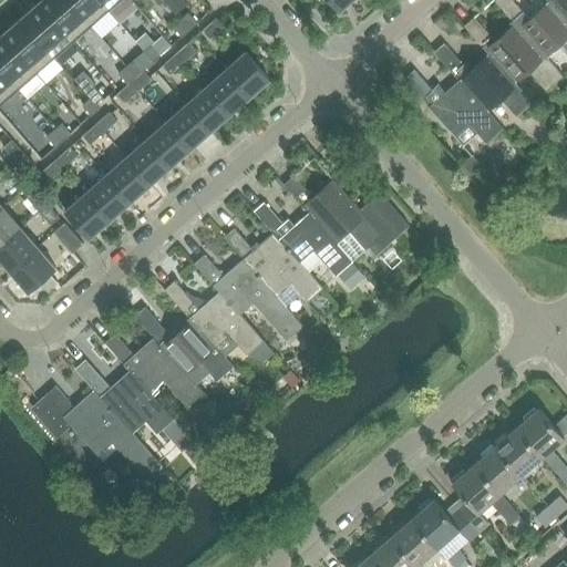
[(41,0),(38,2),(73,42),(91,27),(68,0),(41,0)]
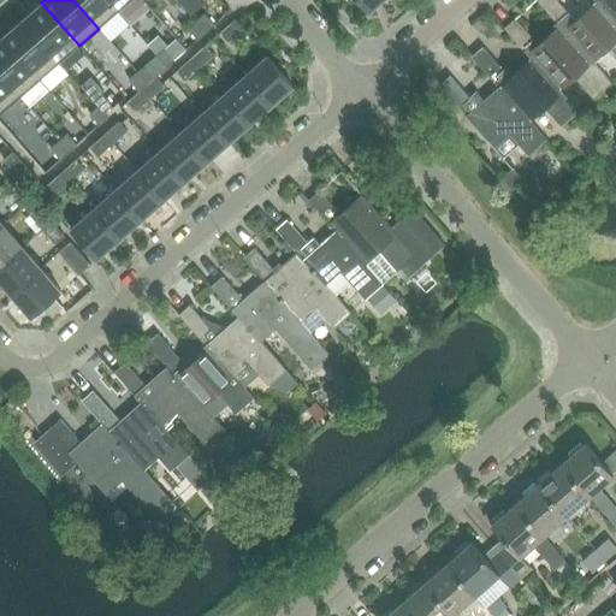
[(73,0),(99,29),(118,12),(107,0),(73,0)]
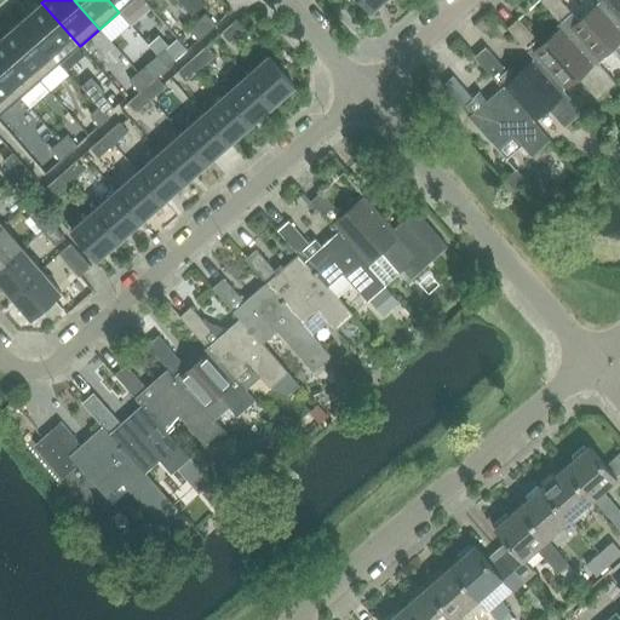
[(108,0),(119,12),(132,0),(108,0)]
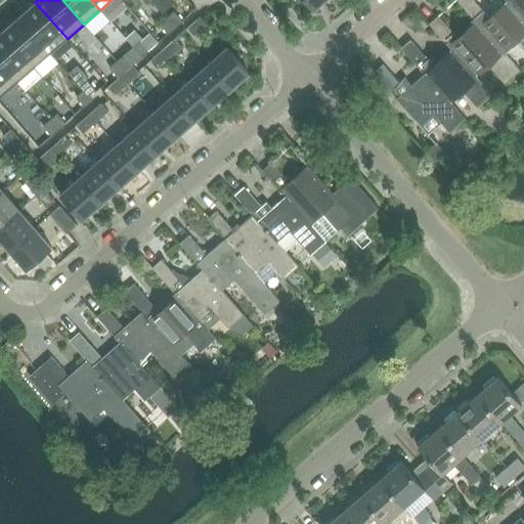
[(324,0),(305,0),(314,9),(324,0)]
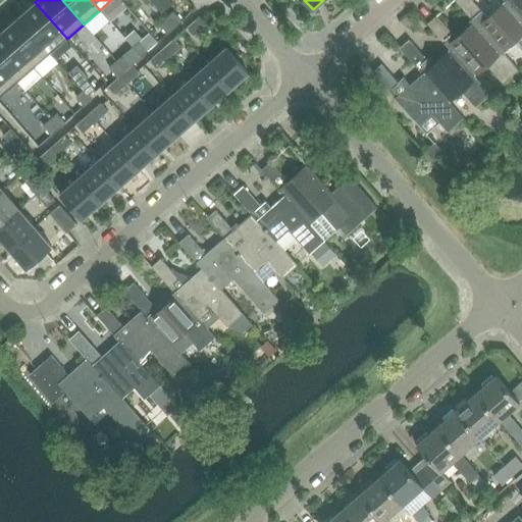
[(455,0),(472,19),(477,25),(478,25),(502,52),(503,52),(515,41),(521,49),(521,19),(506,1),(487,17),(471,0),(455,0)]
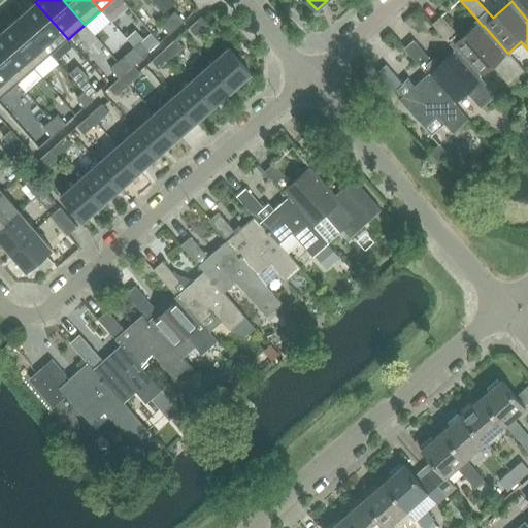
[(527,0),(509,0),(512,1),(527,20),(527,0)]
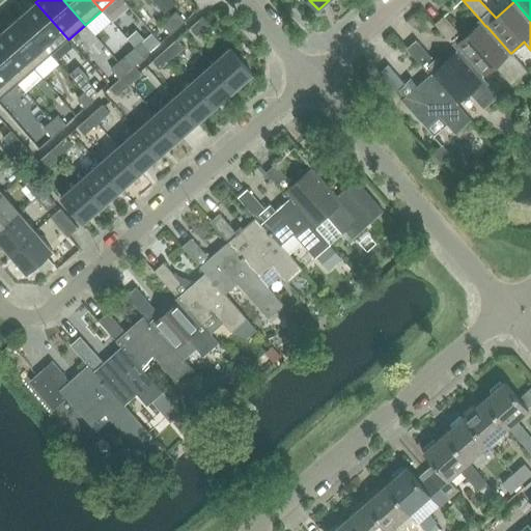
[(19,17),(51,54),(68,39),(35,2),(19,17)]
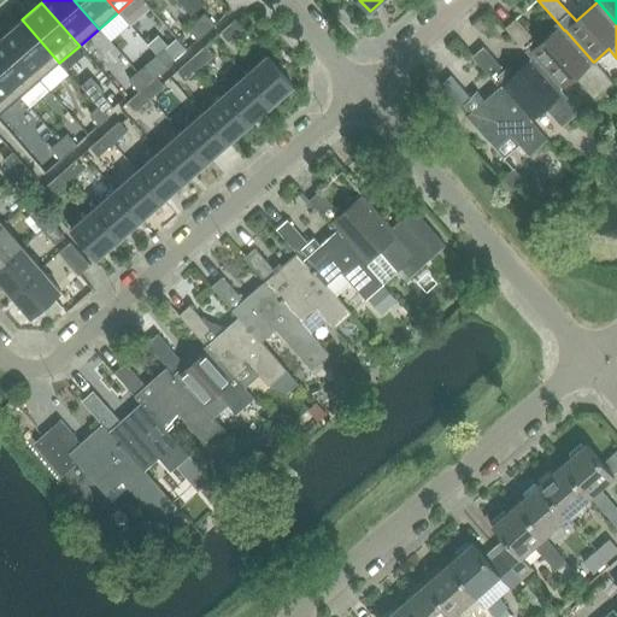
[(205,13),(197,22),(206,33),(215,25),(205,13)]
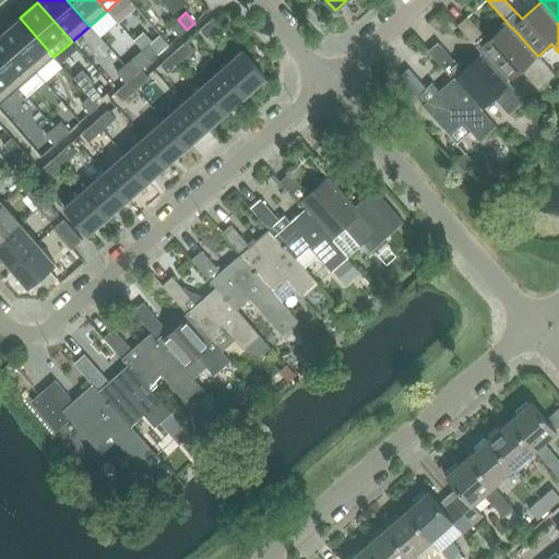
[(458,25),(482,54),(483,52),(502,75),(503,75),(509,82),(522,70),(538,88),(555,74),(538,56),(537,56),(512,27),(511,27),(506,21),(487,38),(467,16),(458,25)]
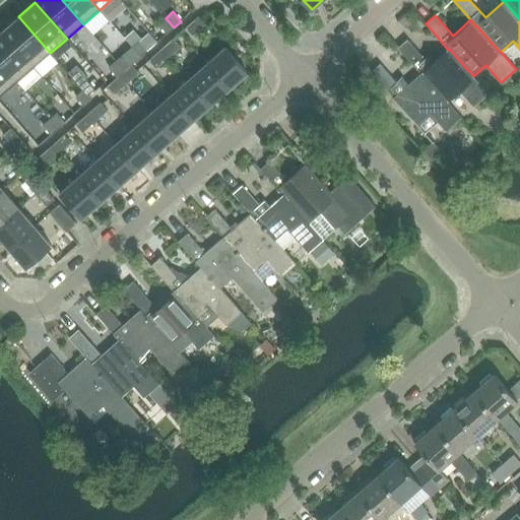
[(2,31),(34,67),(50,53),(18,16),(2,31)]
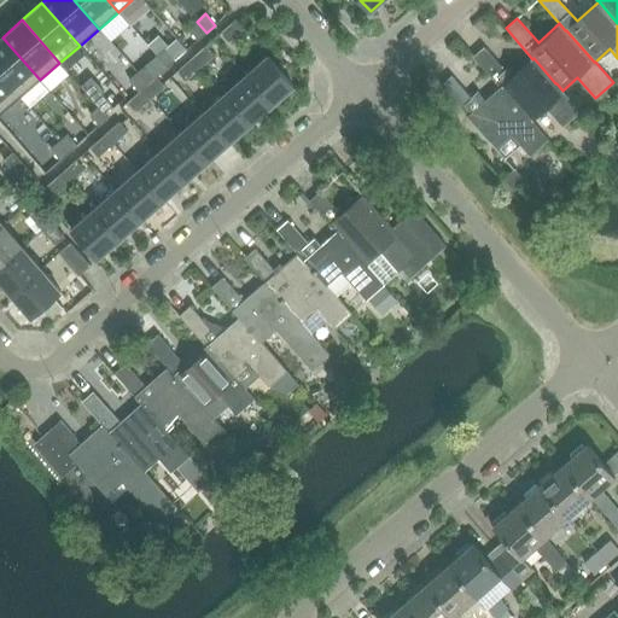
[(235,21),(220,34),(228,44),(244,30),(235,21)]
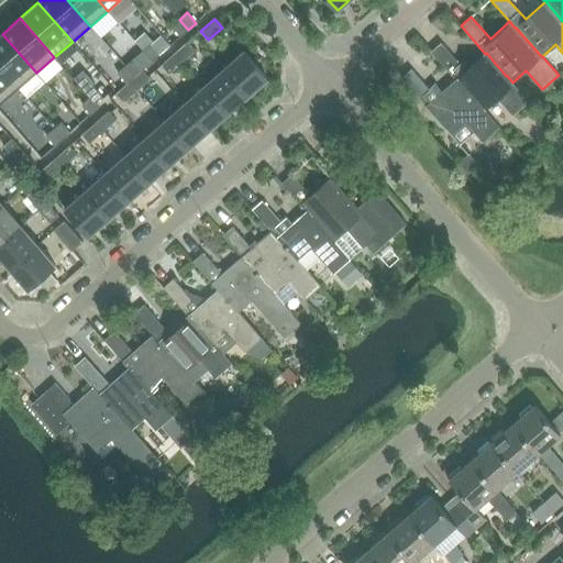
[(188,30),(179,20),(172,26),(180,36),(188,30)]
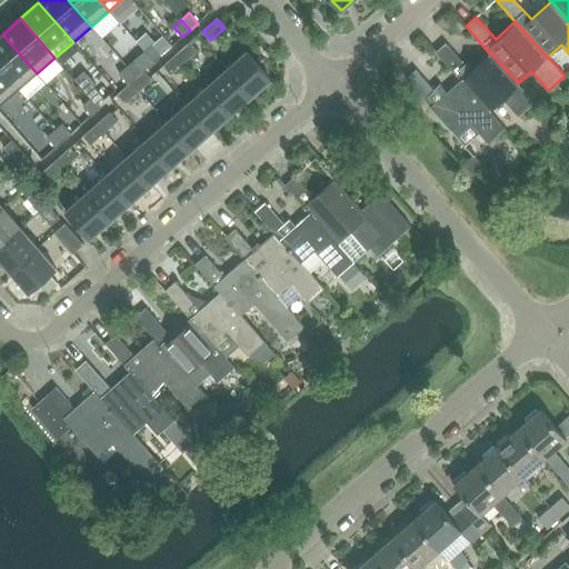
[(0,36),(0,68),(19,90),(37,73),(2,35),(0,36)]
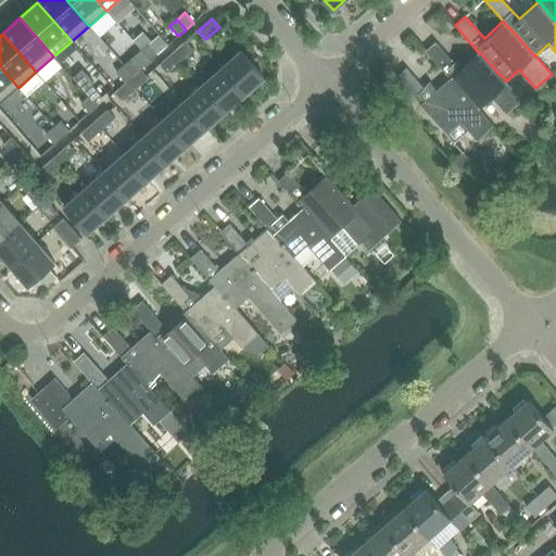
[(186,41),(173,53),(180,61),(193,50),(186,41)]
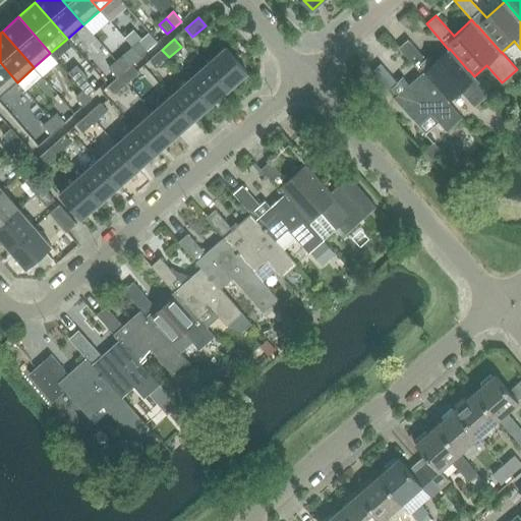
[(399,48),(422,73),(441,95),(442,95),(448,102),(460,91),(474,107),(489,94),(474,76),(469,70),(468,70),(450,49),(449,50),(436,61),(431,56),(426,60),(408,40),(399,48)]
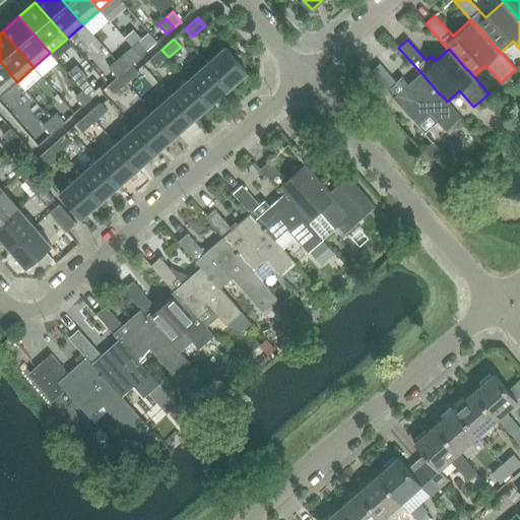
[(141,57),(148,50),(139,41),(132,47),(141,57)]
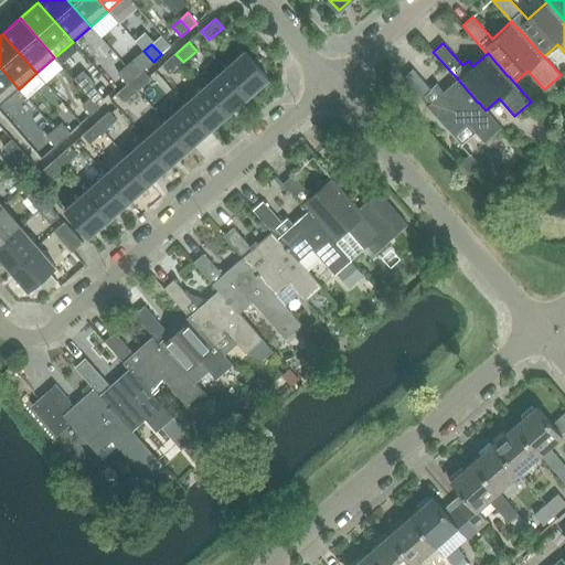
[(245,52),(225,70),(248,97),(269,78),(245,52)]
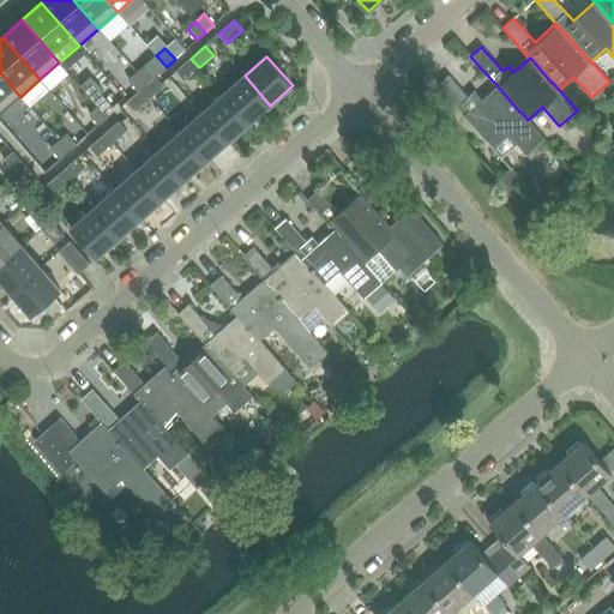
[(199,67),(191,59),(176,72),(184,82),(199,67)]
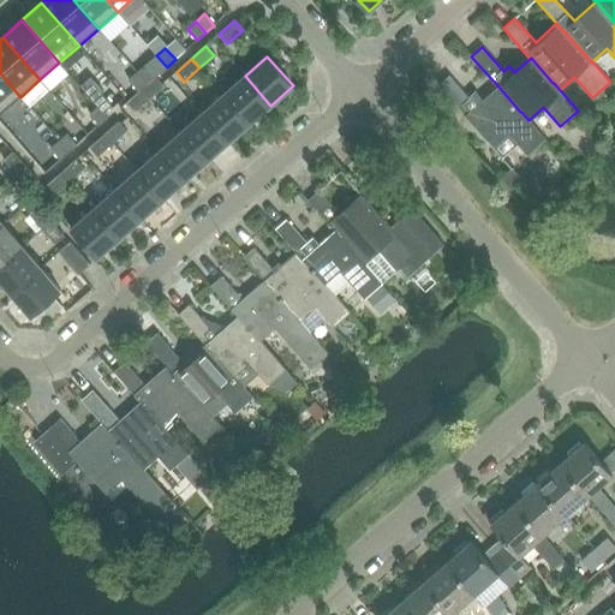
[(145,64),(137,72),(147,84),(156,76),(145,64)]
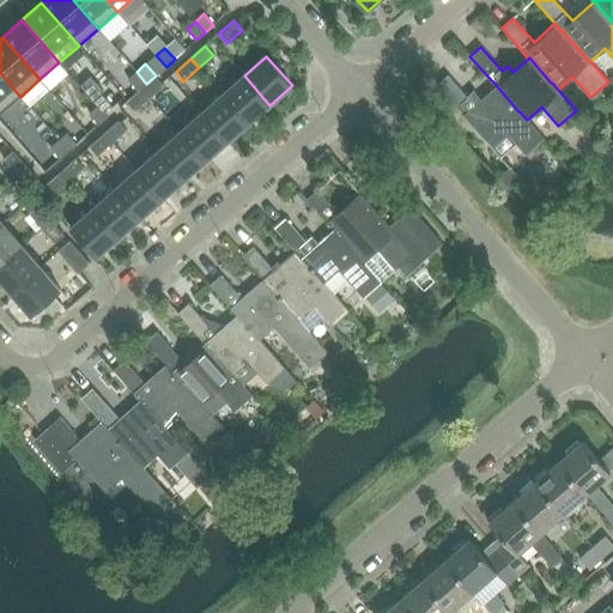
[(137,72),(128,79),(138,91),(146,84),(137,72)]
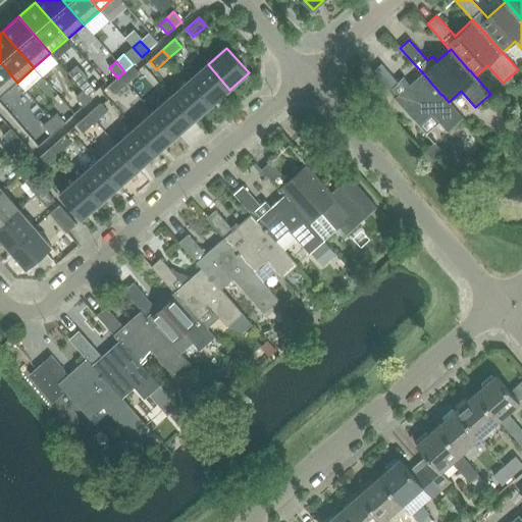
[(0,97),(17,83),(0,62),(0,97)]
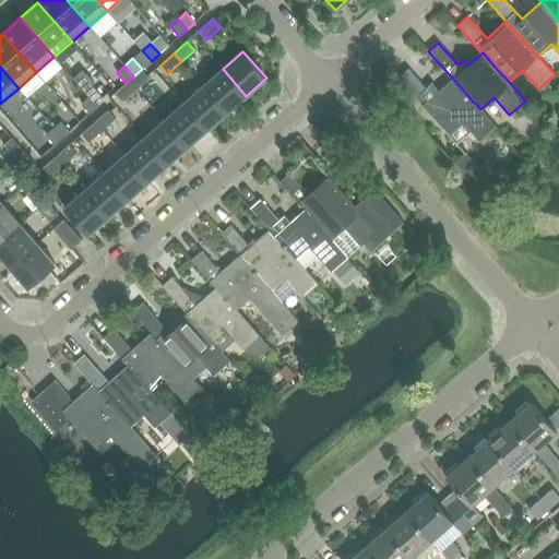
[(453,79),(440,91),(435,85),(428,91),(408,68),(399,78),(424,105),(423,105),(456,143),(471,131),(479,141),(496,127),(480,109),(474,102),(473,102),(453,79)]
